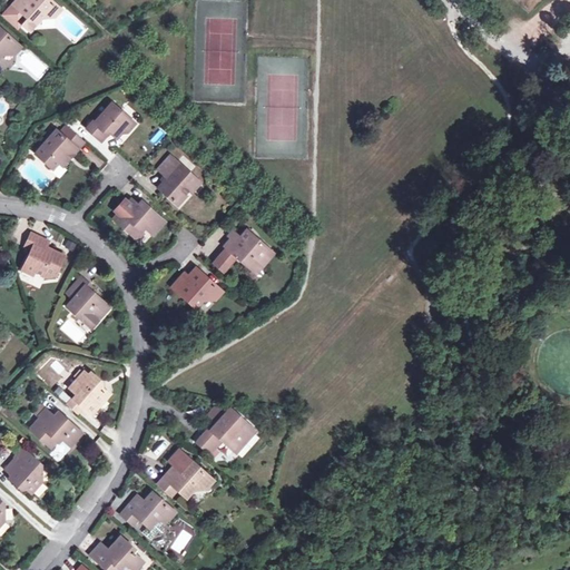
[(23,13),(35,23),(41,16),(53,17),(60,9),(49,0),(16,0),(12,3),(19,9),(23,13)]
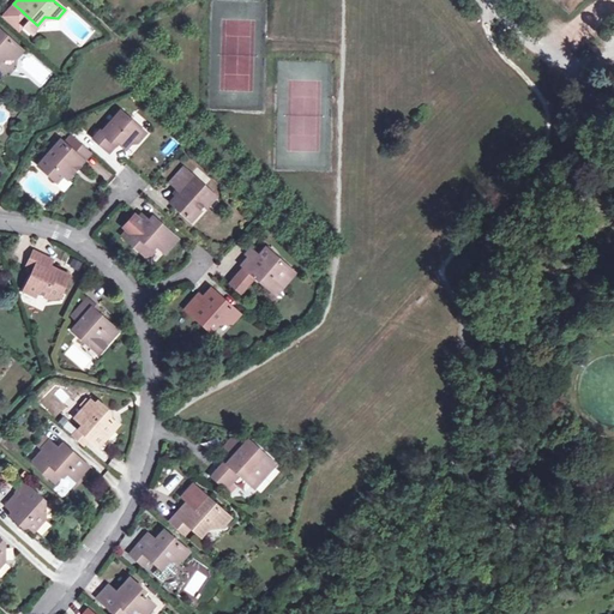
[(20,10),(13,4),(4,16),(19,28),(22,24),(19,22),(25,14),(20,10)]
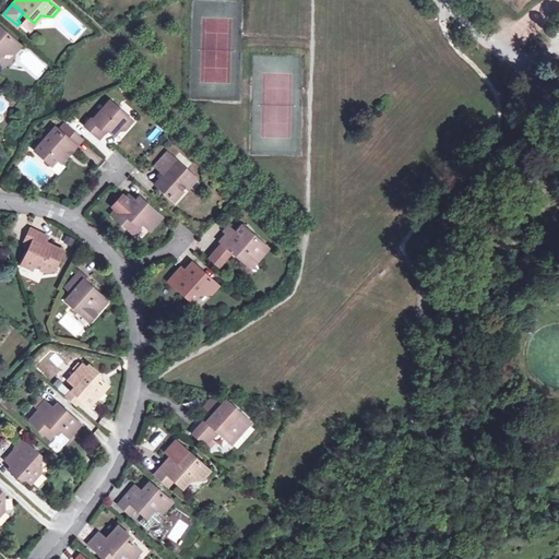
[(28,30),(34,23),(23,13),(18,20),(20,22),(28,30)]
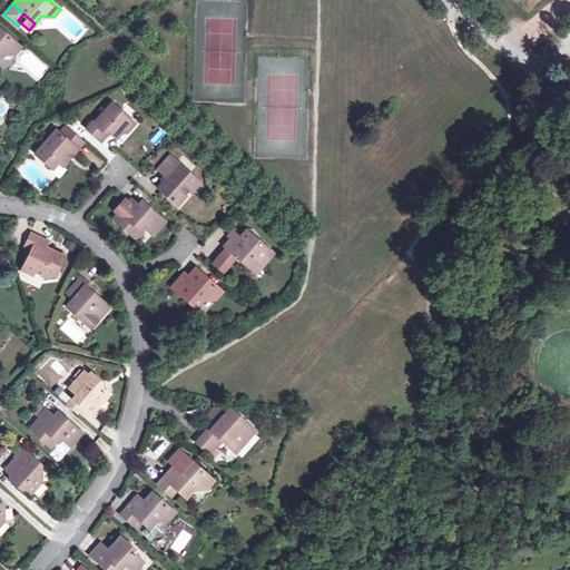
[(0,53),(13,53),(20,47),(0,28),(0,53)]
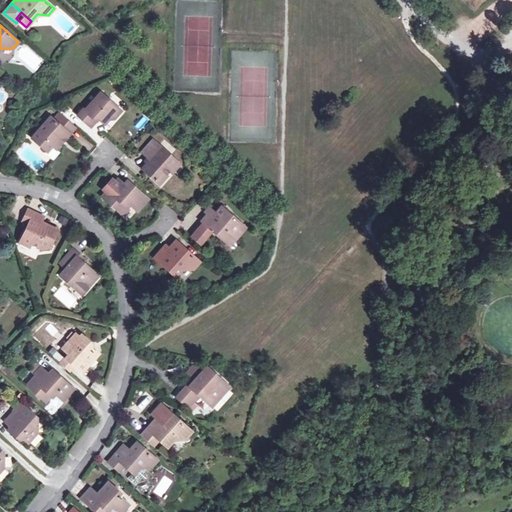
[(98,117),(104,122),(109,117),(115,117),(121,110),(102,92),(86,110),(84,108),(78,115),(91,126),(98,117)]
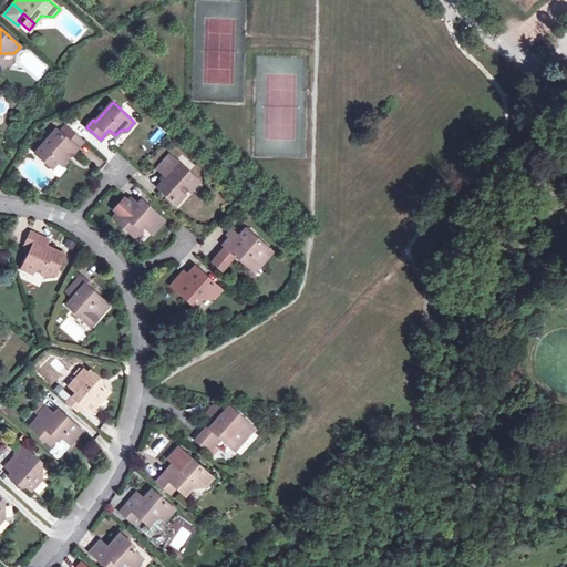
[(73,144),(80,136),(66,125),(60,133),(57,130),(35,154),(51,168),(58,161),(61,165),(66,160),(65,155),(69,153),(72,153),(76,147),(73,144)]
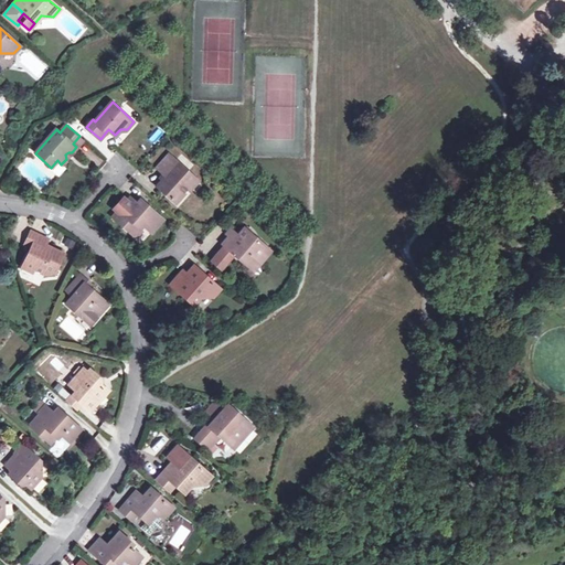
[(83,139),(80,136),(73,144),(76,147),(83,139)]
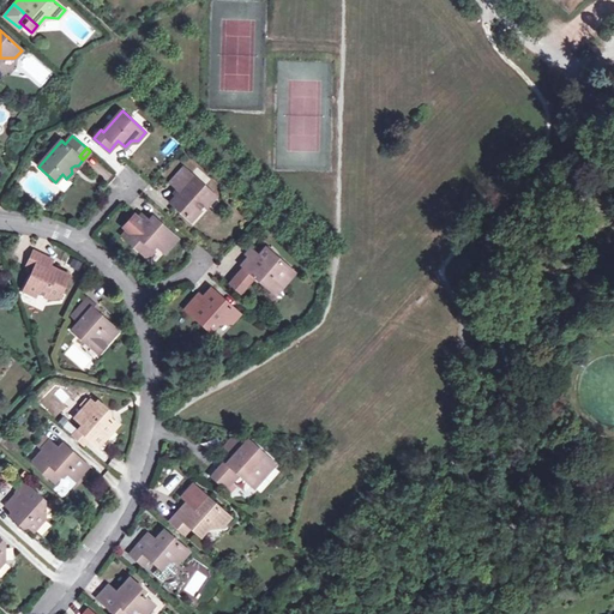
[(107,181),(113,174),(92,157),(86,164),(107,181)]
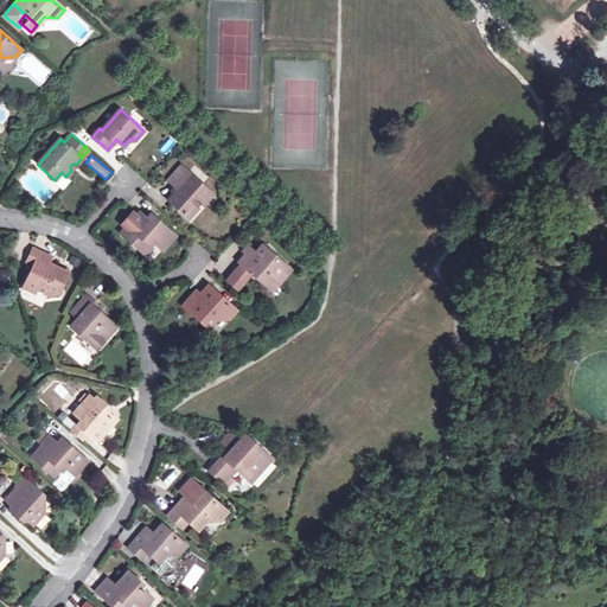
[(199,199),(208,190),(181,167),(168,181),(178,190),(168,200),(187,218),(200,202),(199,199)]
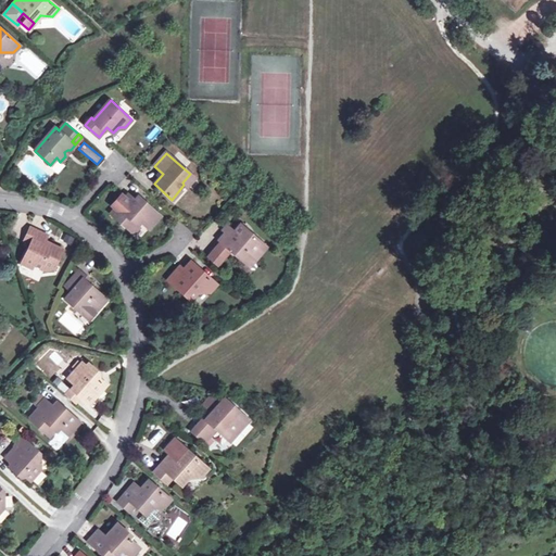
[(59,173),(64,165),(58,161),(52,168),(59,173)]
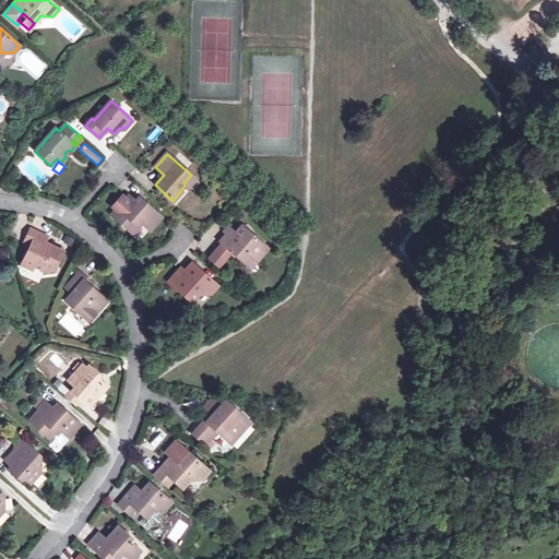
[(193,177),(191,175),(183,183),(185,186),(189,189),(197,180),(193,177)]
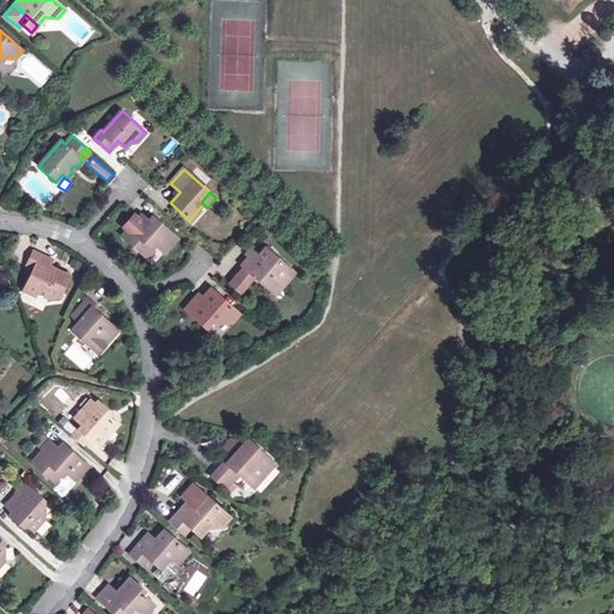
[(127,232),(122,238),(142,254),(148,259),(154,252),(151,250),(155,246),(164,254),(176,240),(160,226),(156,230),(140,216),(138,220),(134,217),(124,229),(127,232)]
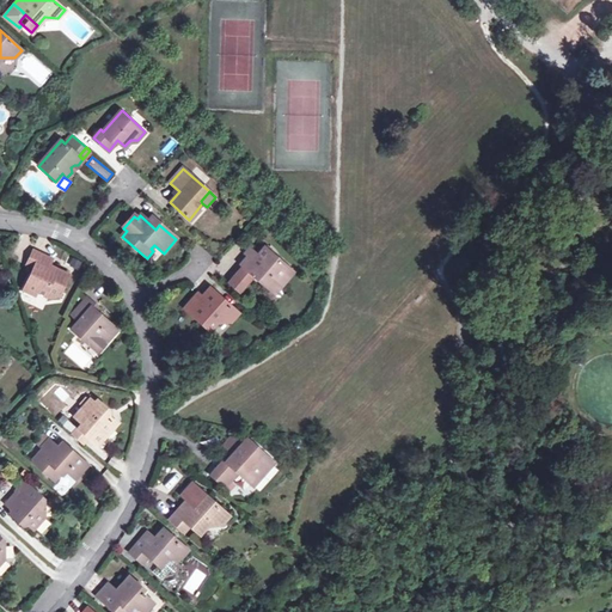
[(243,267),(240,269),(251,277),(254,275),(267,288),(273,280),(280,287),(293,273),(264,248),(257,255),(255,257),(250,254),(240,264),(243,267)]
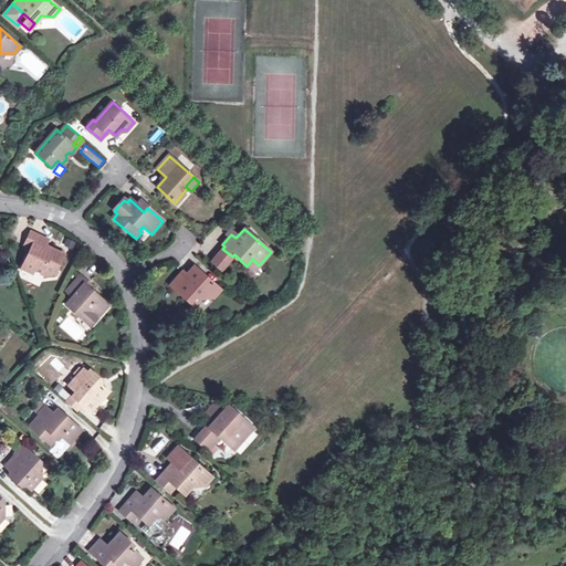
[(31,249),(37,236),(30,232),(23,245),(31,249)]
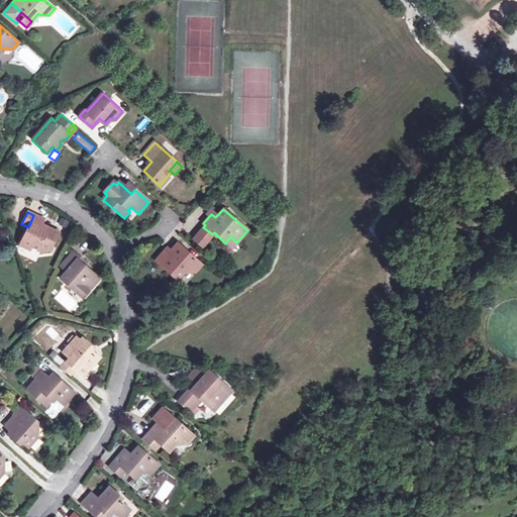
[(42,219),(33,215),(28,227),(19,245),(28,250),(30,246),(39,251),(48,250),(57,232),(45,227),(44,229),(39,227),(42,219)]
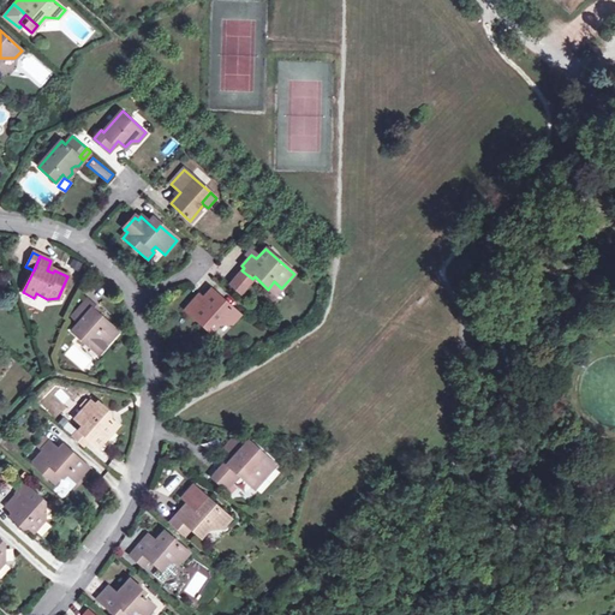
[(69,257),(65,266),(78,272),(82,263),(69,257)]
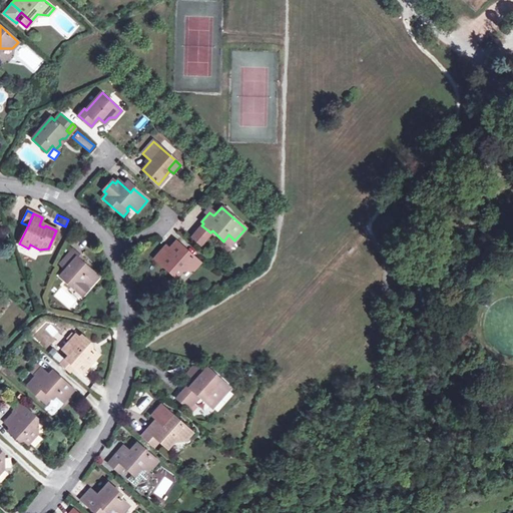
[(210,232),(201,225),(197,229),(191,236),(199,243),(205,237),(210,232)]
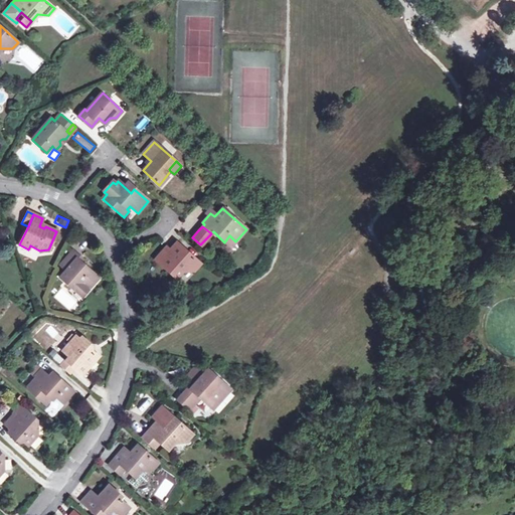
[(230,247),(235,241),(229,235),(224,242),(230,247)]
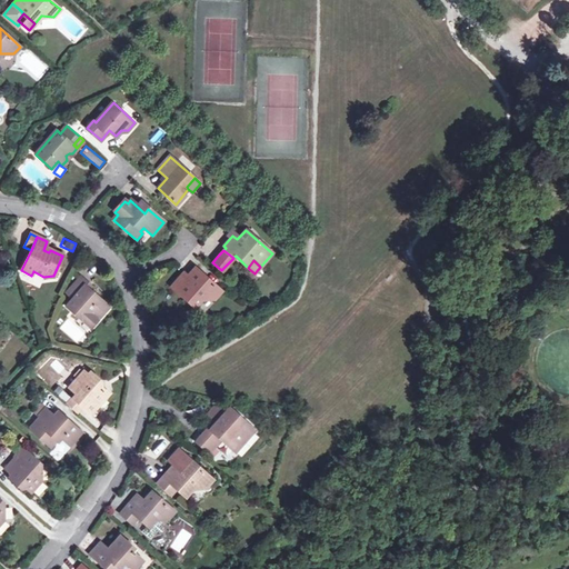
[(172,287),(195,307),(202,299),(216,298),(221,291),(196,268),(189,275),(190,276),(187,279),(182,275),(172,287)]
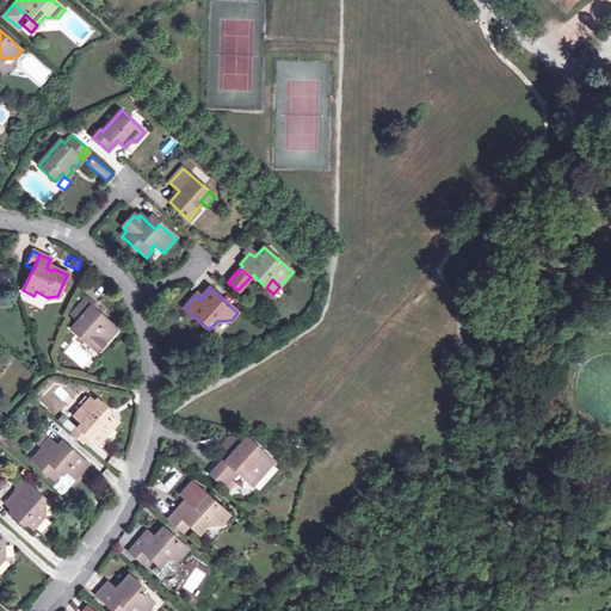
[(72,328),(98,351),(116,328),(91,307),(93,303),(86,297),(71,314),(78,321),(72,328)]
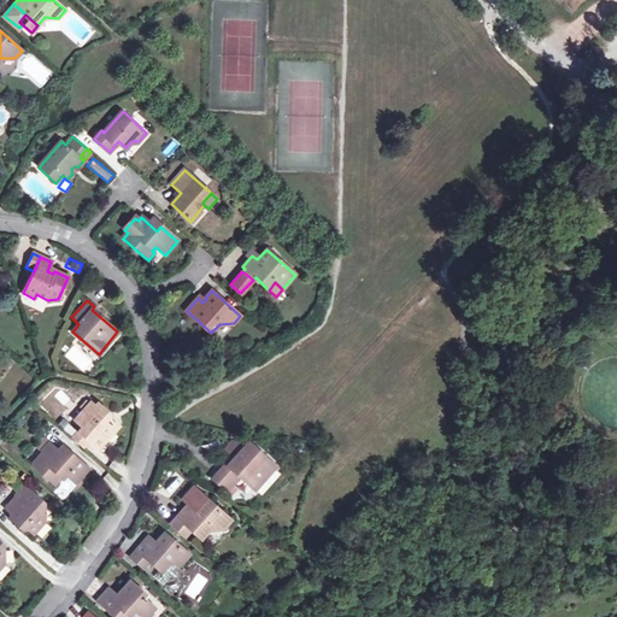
[(97,359),(75,341),(63,354),(84,374),(97,359)]
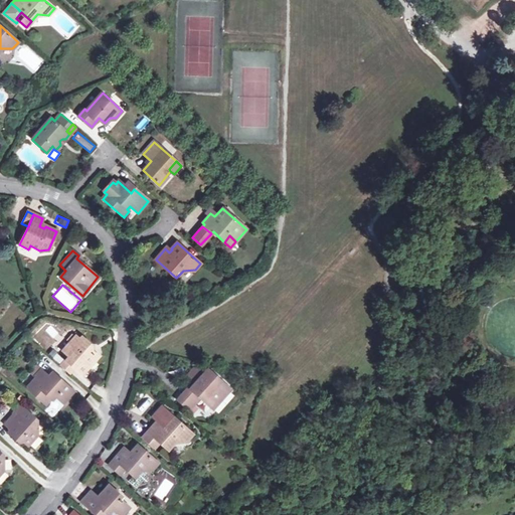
[(80,363),(87,369),(98,357),(91,352),(91,346),(80,337),(77,340),(74,337),(61,352),(68,358),(65,361),(74,370),(80,363)]
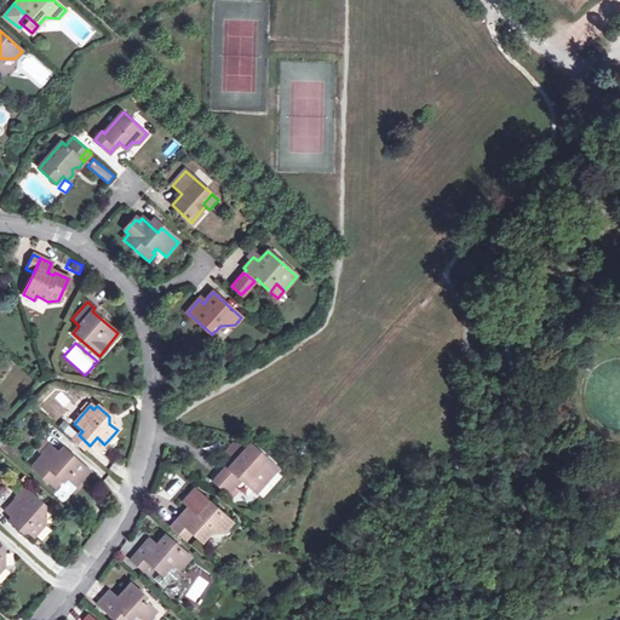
[(90,446),(79,435),(73,441),(85,451),(90,446)]
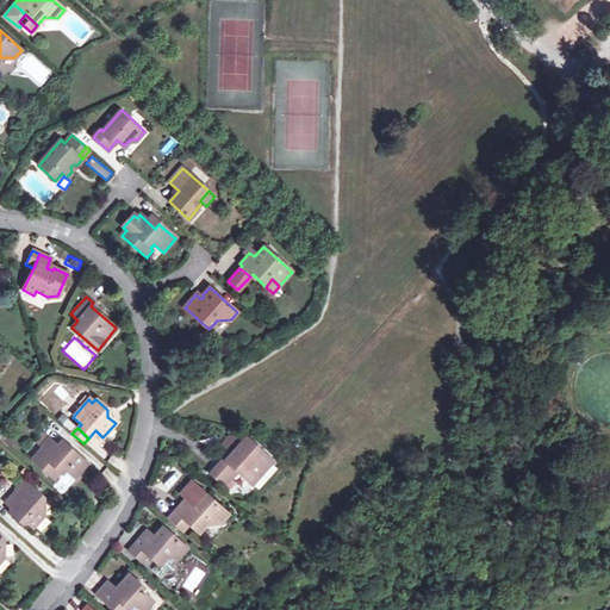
[(95,430),(88,439),(95,444),(103,437),(95,430)]
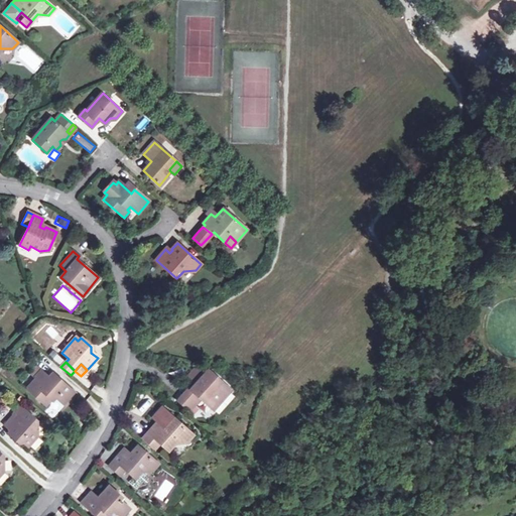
[(196,384),(205,374),(197,367),(187,377),(196,384)]
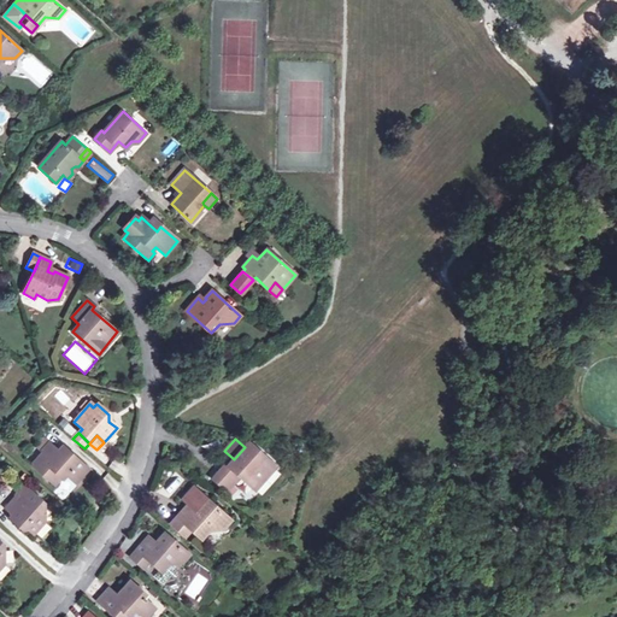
[(225,491),(229,486),(239,476),(254,489),(275,466),(248,442),(245,447),(234,459),(227,465),(225,464),(212,479),(225,491)]
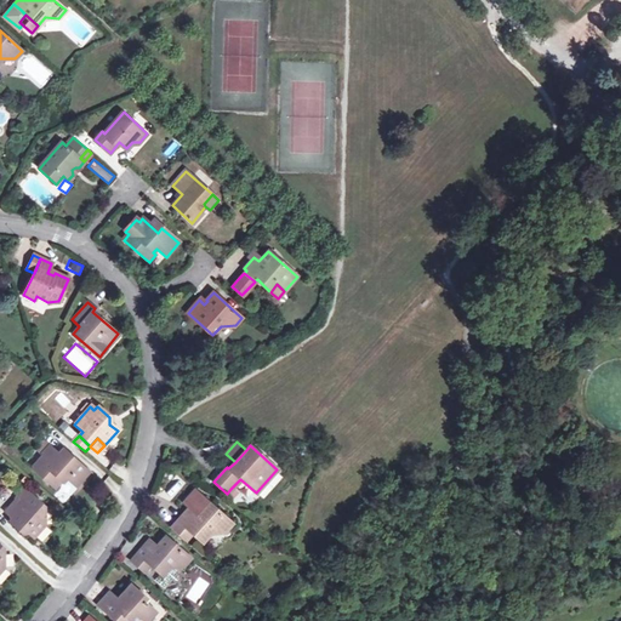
[(66,479),(74,486),(87,473),(70,457),(67,461),(58,454),(57,456),(49,449),(32,469),(51,486),(57,479),(62,483),(66,479)]
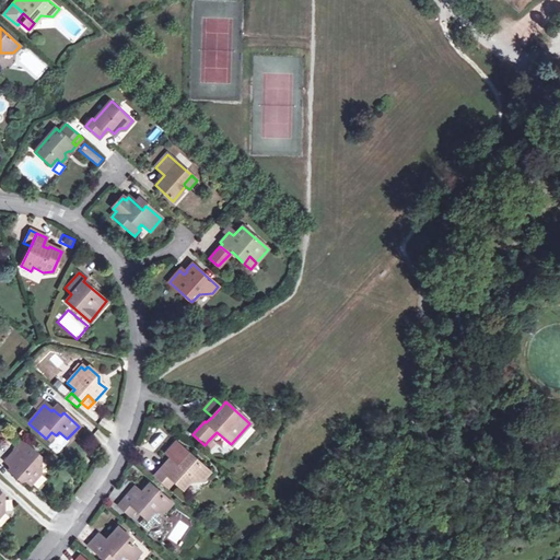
[(25,479),(30,485),(41,473),(39,456),(23,442),(6,462),(11,467),(9,470),(20,480),(25,479)]
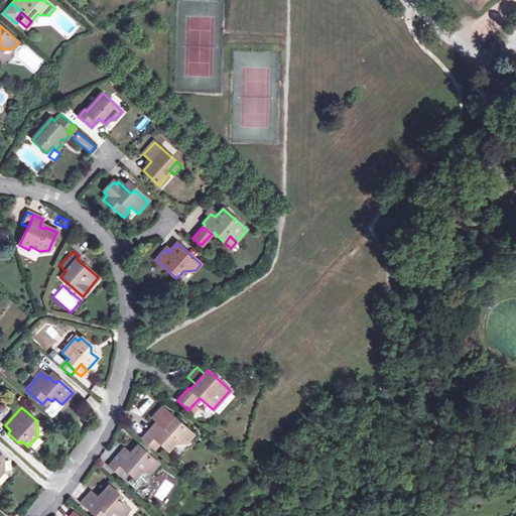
[(160,442),(169,449),(175,442),(185,441),(192,434),(172,417),(164,426),(158,420),(143,437),(155,448),(160,442)]
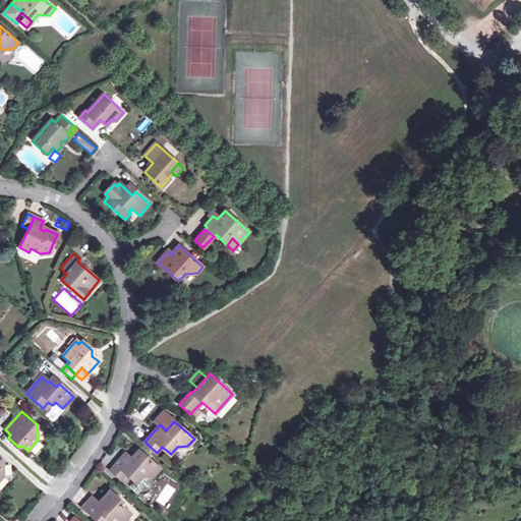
[(125,473),(135,481),(141,475),(153,475),(159,468),(138,450),(131,459),(124,453),(110,469),(120,478),(125,473)]
